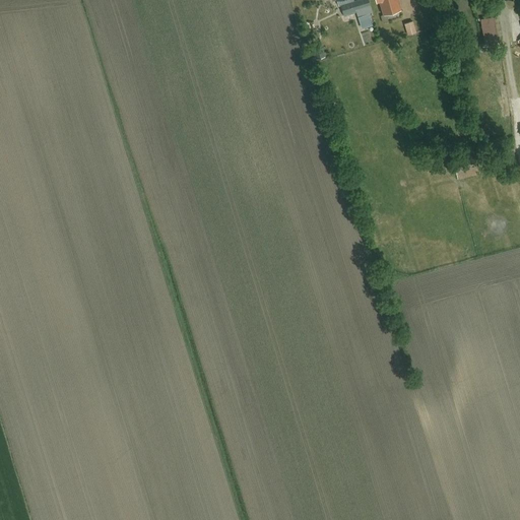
[(368,0),(361,0),(340,6),(343,18),(356,15),(358,17),(372,13),(368,0)]
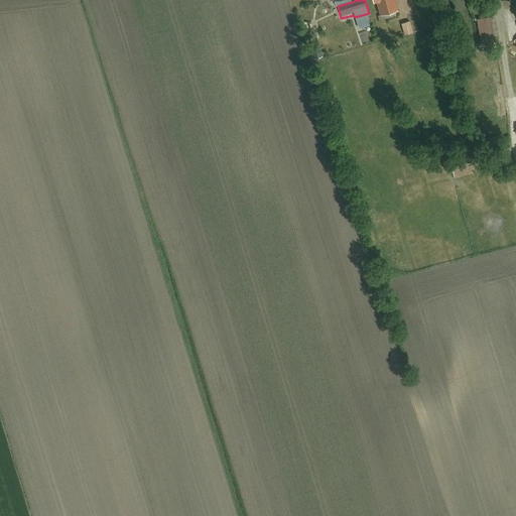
[(373,0),(374,3),(377,2),(381,15),(400,9),(397,0),(373,0)]
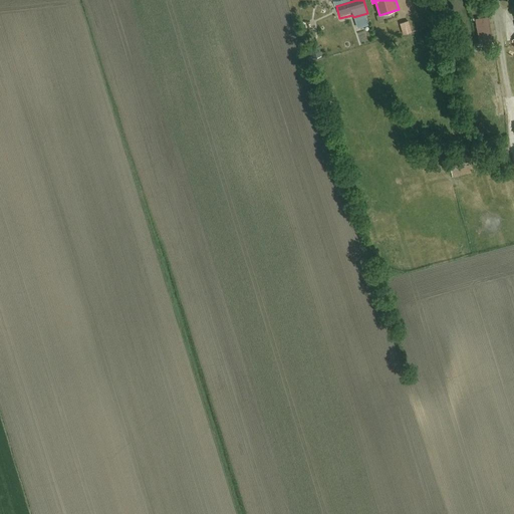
[(489,18),(474,20),(477,41),(492,38),(489,18)]
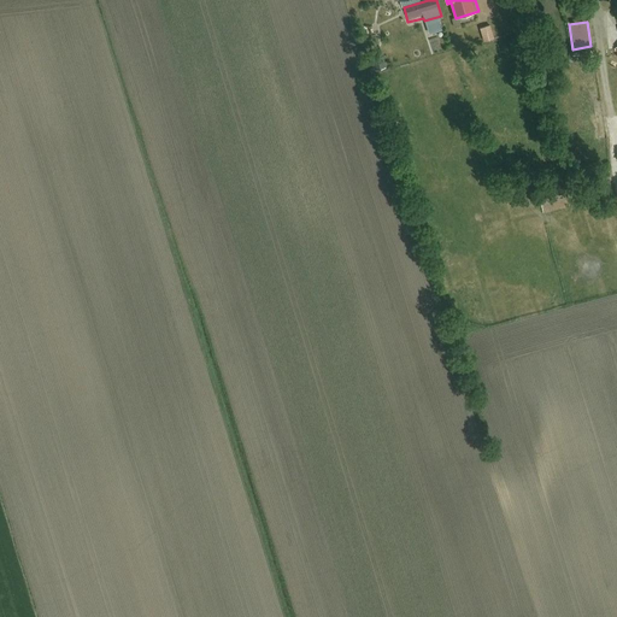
[(489,27),(480,29),(483,42),(493,39),(489,27)]
